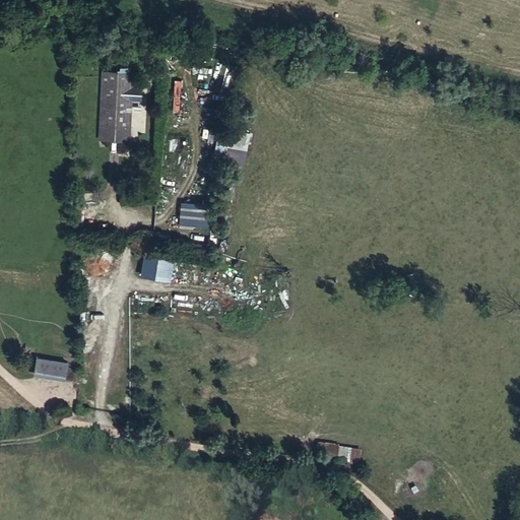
[(101,79),(99,139),(130,139),(131,81),(101,79)]
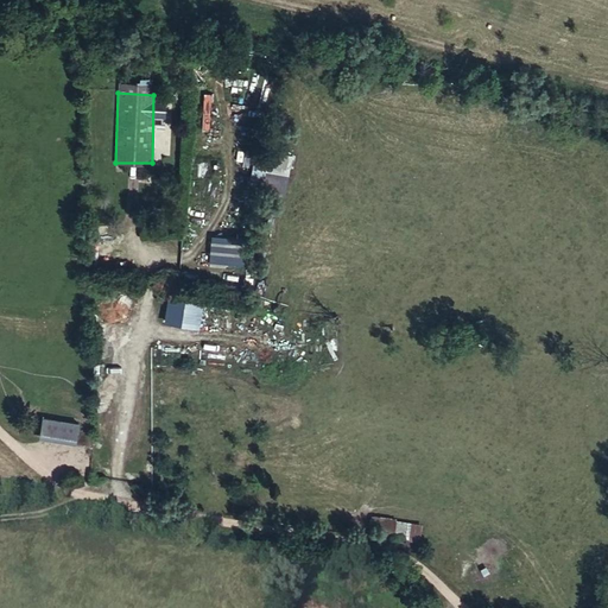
[(211,128),(214,93),(204,93),(202,128),(211,128)]
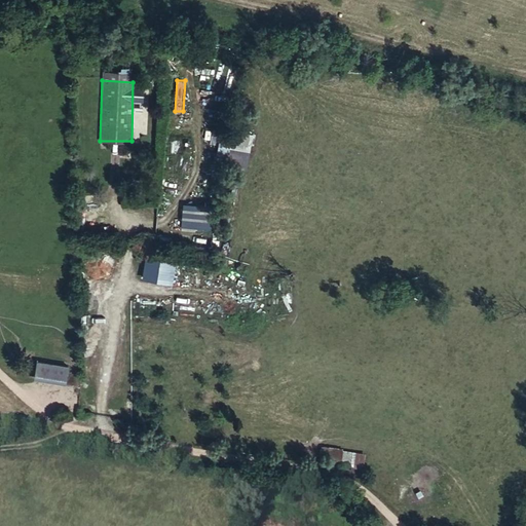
[(252,157),(252,132),(223,133),(224,162),(247,162),(247,157),(252,157)]
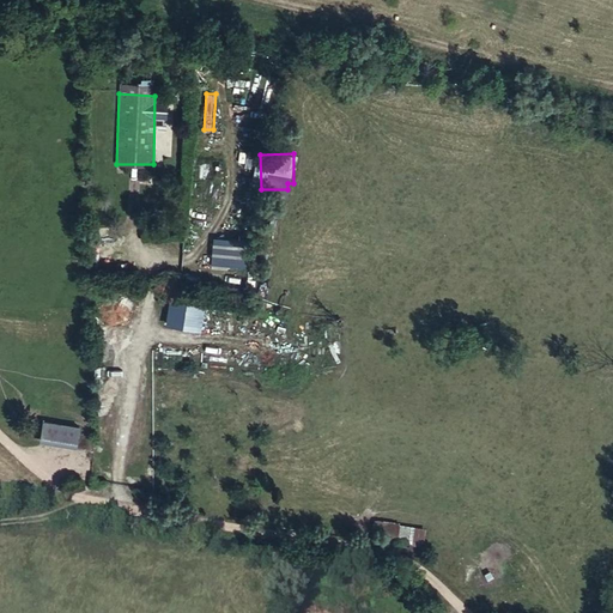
[(153,164),(116,164),(116,178),(152,180),(153,164)]
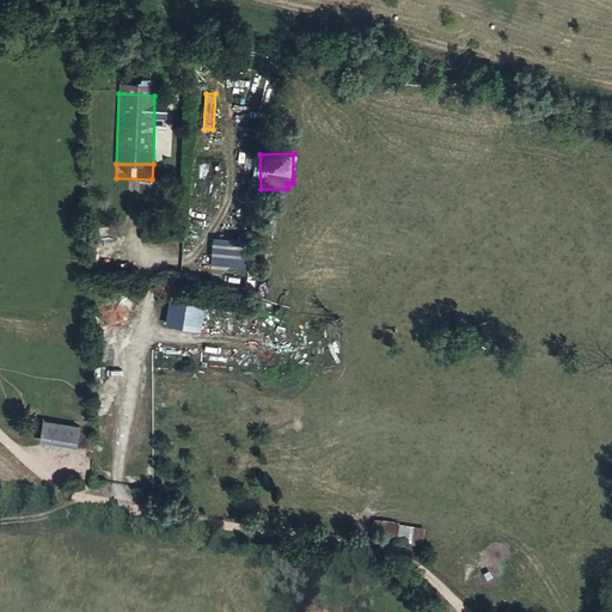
[(233,239),(230,263),(240,265),(244,240),(233,239)]
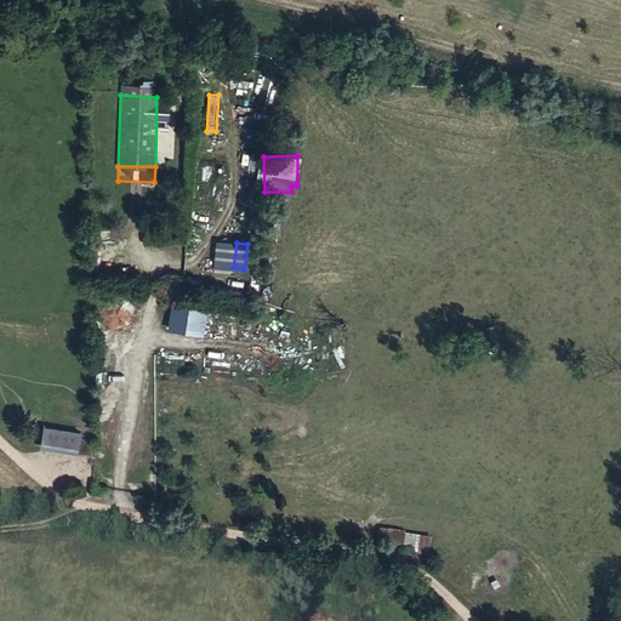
[(216,248),(215,271),(232,272),(233,248),(216,248)]
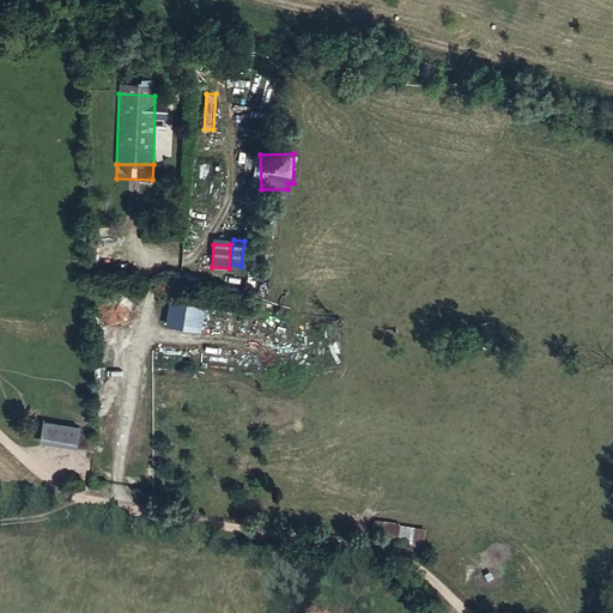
[(202,332),(208,299),(171,292),(167,325),(202,332)]
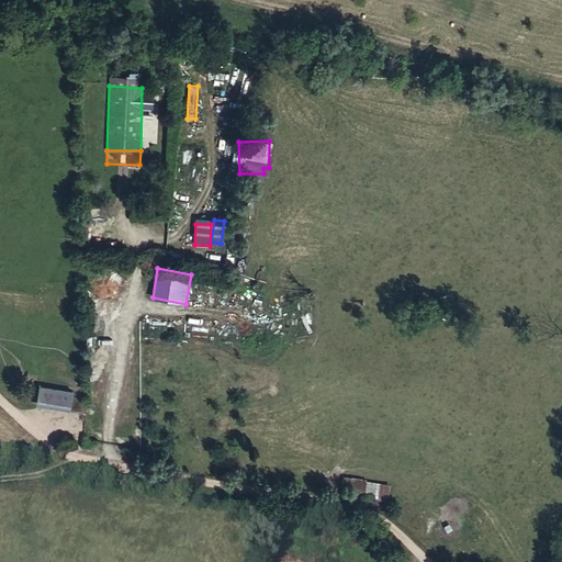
[(41,384),(36,405),(71,412),(76,391),(41,384)]
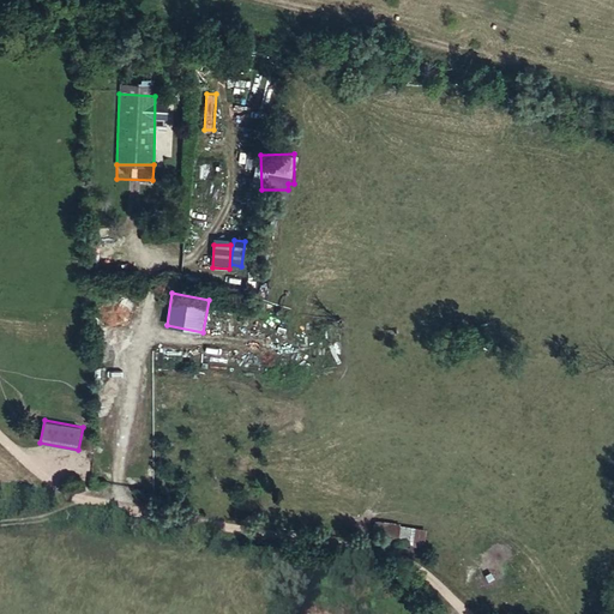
[(401,527),(399,547),(425,549),(427,528),(401,527)]
